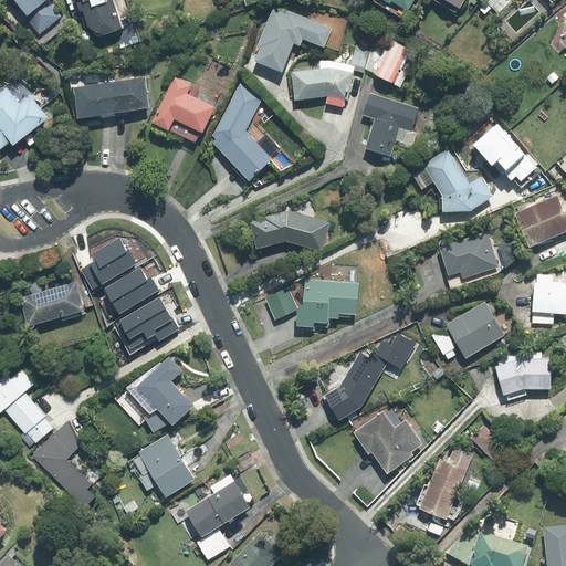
[(7,0),(9,4),(1,9),(17,27),(22,22),(35,39),(61,19),(44,0),(7,0)]
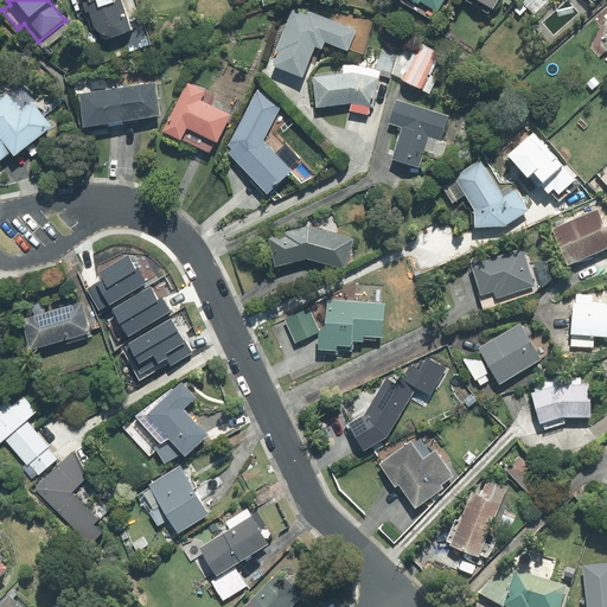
[(76,16),(84,46),(127,32),(116,1),(107,4),(106,0),(75,0),(76,2),(80,1),(84,13),(76,16)]
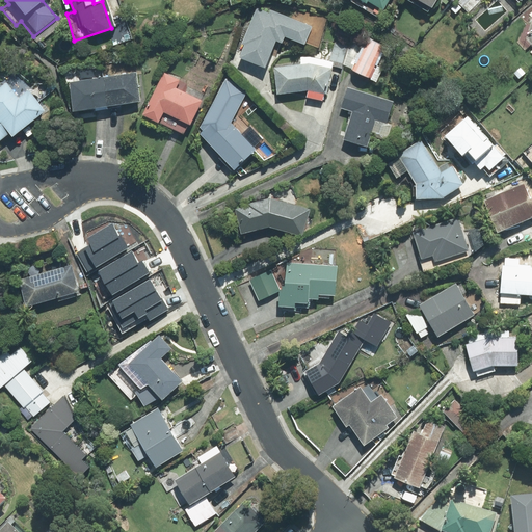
[(352,0),(353,1),(351,4),(378,20),(389,0),(352,0)]
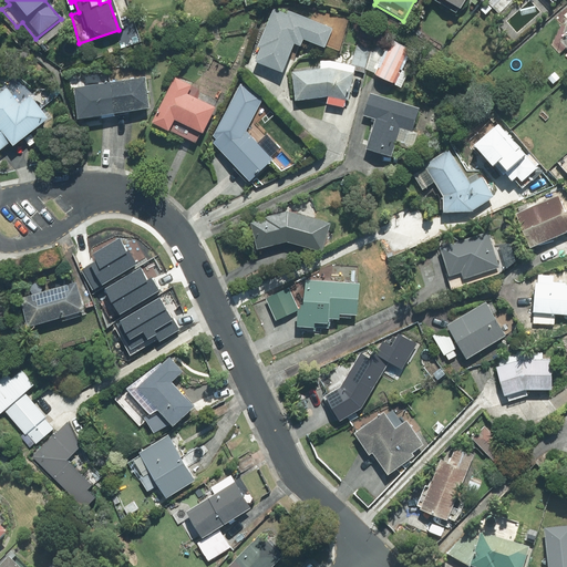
[(436,0),(456,12),(463,0),(436,0)]
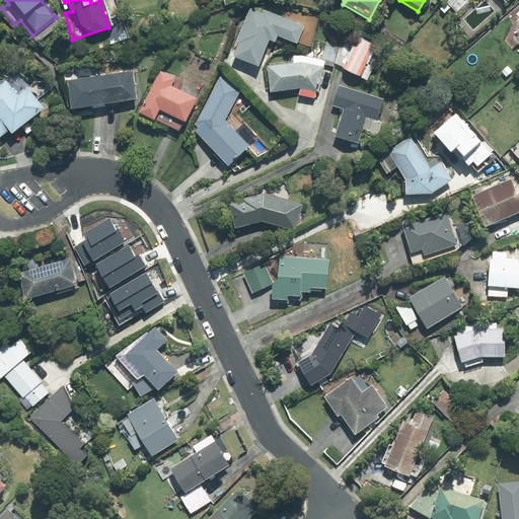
[(302,25),(249,7),(230,58),(257,68),(267,43),(273,46),(275,40),(294,47),(302,25)]
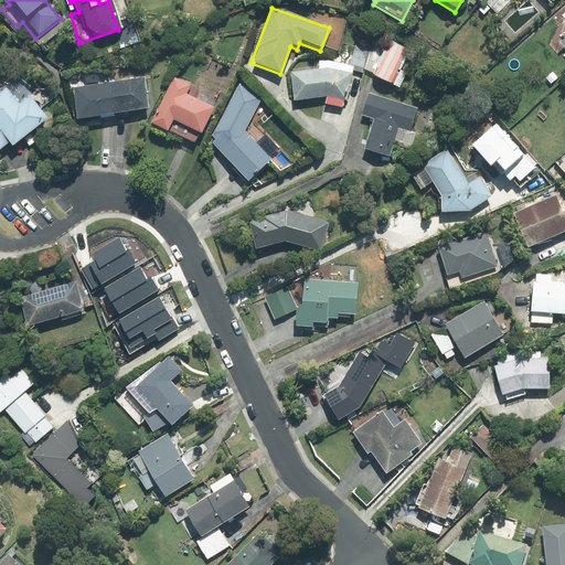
[(391,32),(374,77),(395,85),(411,40),(391,32)]
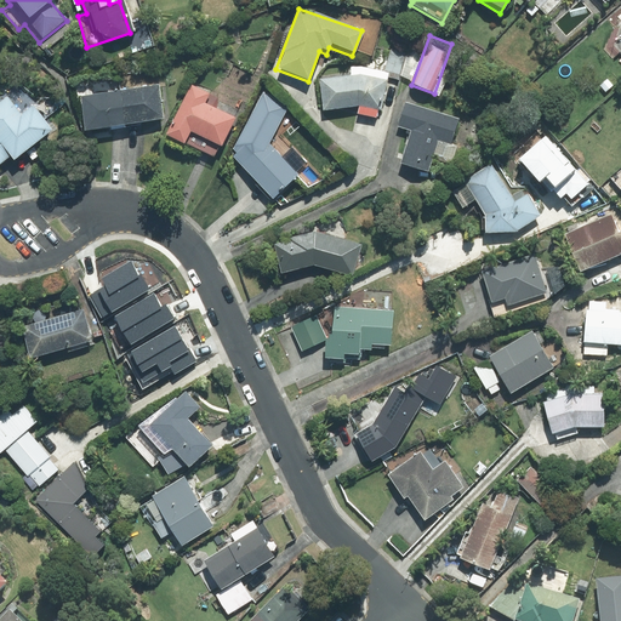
[(318,80),(320,113),(357,108),(357,118),(377,119),(387,74),(348,69),(348,78),(318,80)]
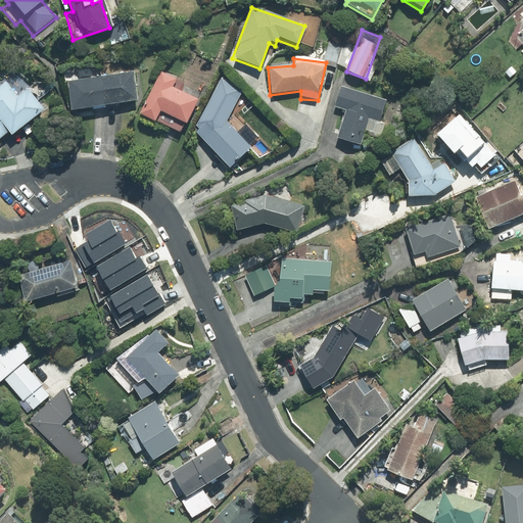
[(135,69),(74,79),(78,108),(139,99),(135,69)]
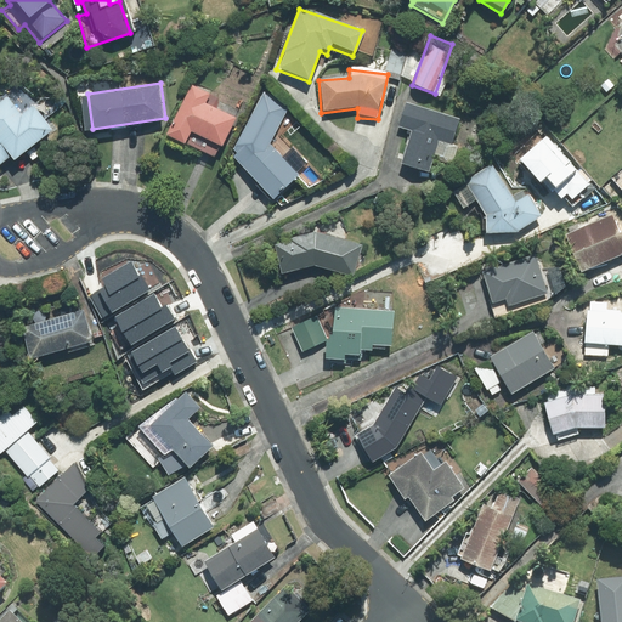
[(192,83),(163,134),(182,146),(188,134),(216,148),(232,119),(205,105),(211,94),(192,83)]
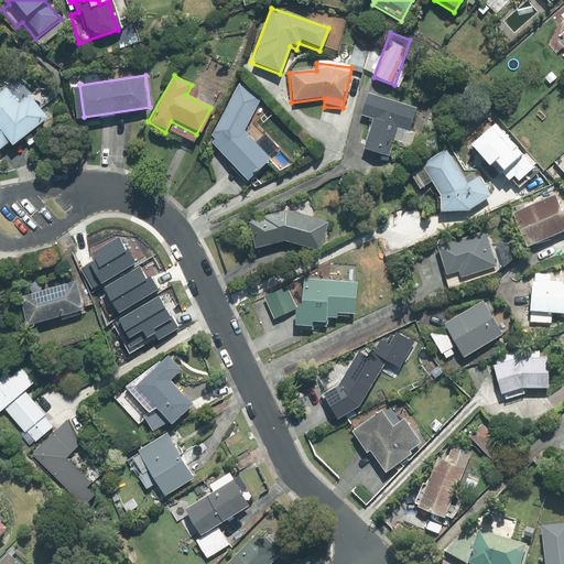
[(43,129),(42,128),(53,118),(34,96),(23,105),(9,87),(0,95),(0,153),(13,142),(19,149),(43,129)]
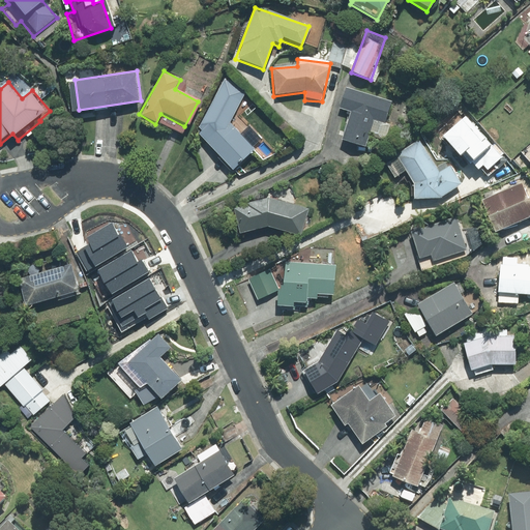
[(388,100),(343,91),(339,110),(347,112),(340,142),(364,148),(372,118),(383,120),(388,100)]
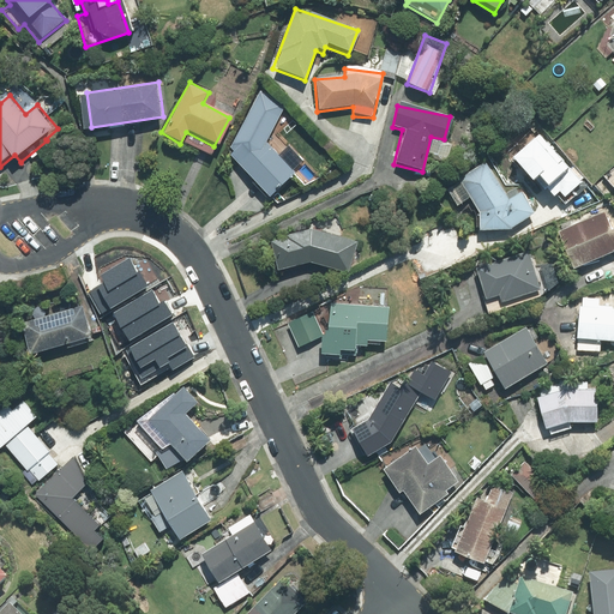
[(254,131),(226,156),(265,200),(293,176),(254,131)]
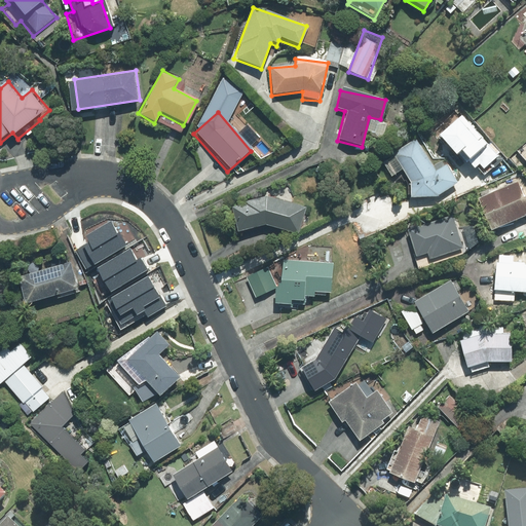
[(415,139),(381,161),(390,178),(401,173),(406,183),(408,201),(437,198),(457,185),(444,156),(430,164),(415,139)]
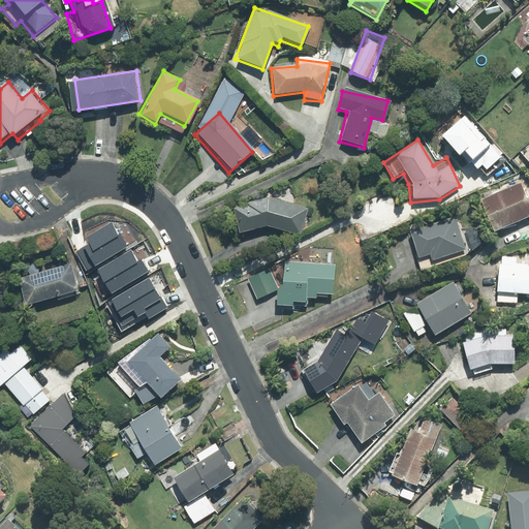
[(528,144),(518,154),(528,165),(528,144)]
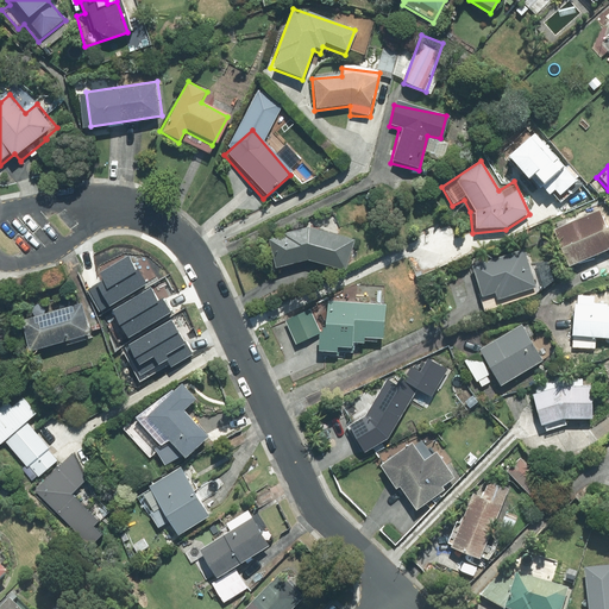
[(608,230),(600,209),(550,232),(566,269),(608,249),(608,230)]
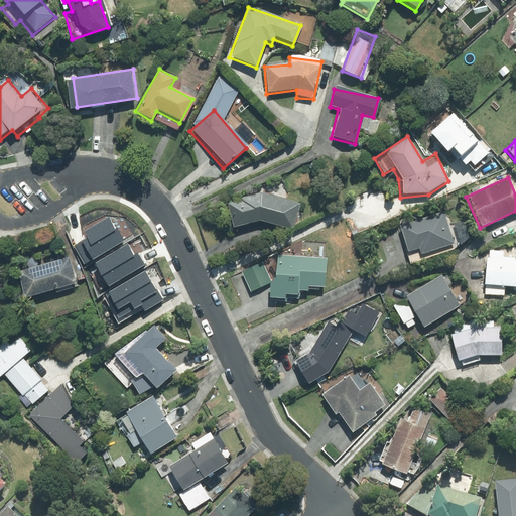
[(256,192),(227,205),(230,229),(257,222),(292,230),(298,205),(256,192)]
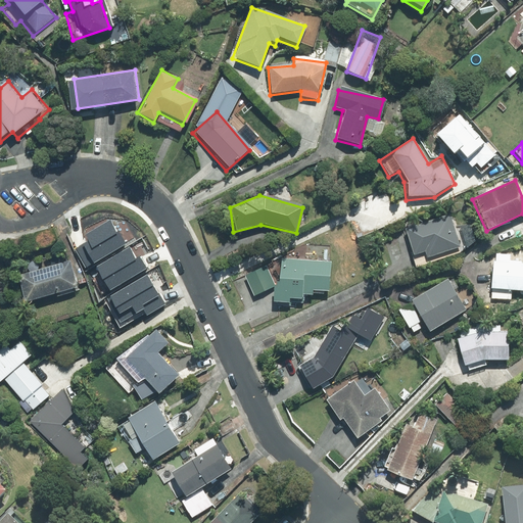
[(403,230),(412,257),(423,254),(424,259),(460,248),(449,215),(403,230)]
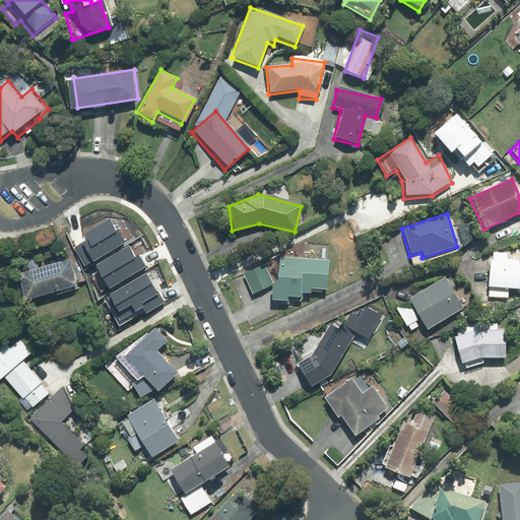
[(98,258),(129,239),(121,225),(120,226),(113,215),(88,230),(91,235),(85,239),(98,258)]
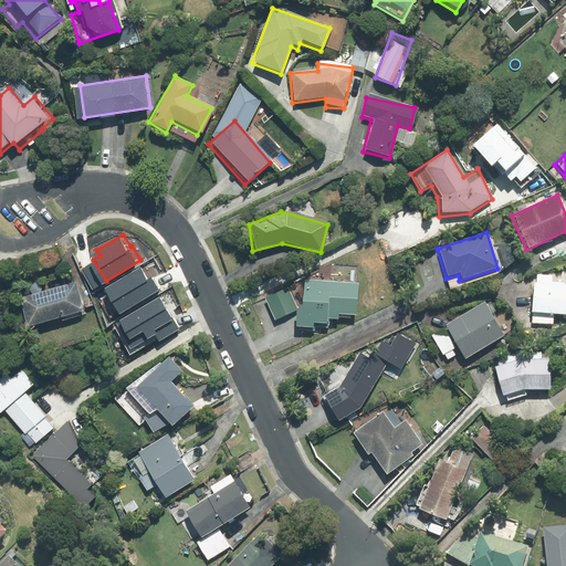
[(150,275),(143,263),(98,292),(114,316),(163,286),(154,273),(150,275)]
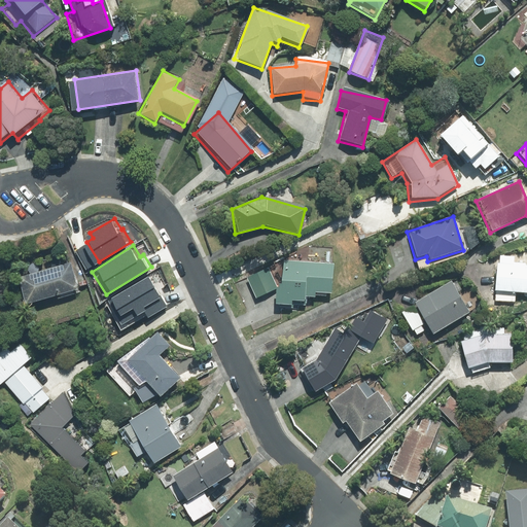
[(75,259),(24,275),(32,302),(83,286),(75,259)]
